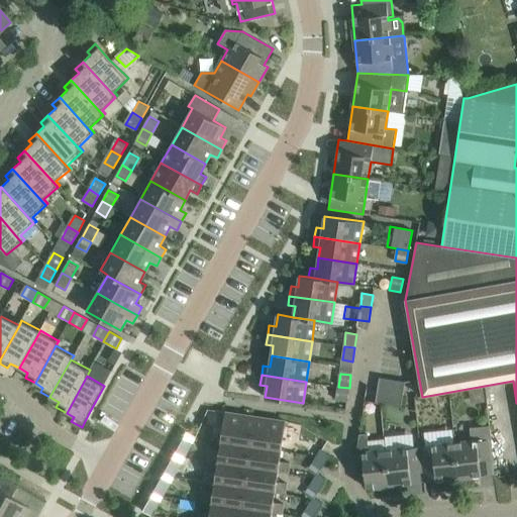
[(379,378),(377,390),(403,394),(405,382),(379,378)]
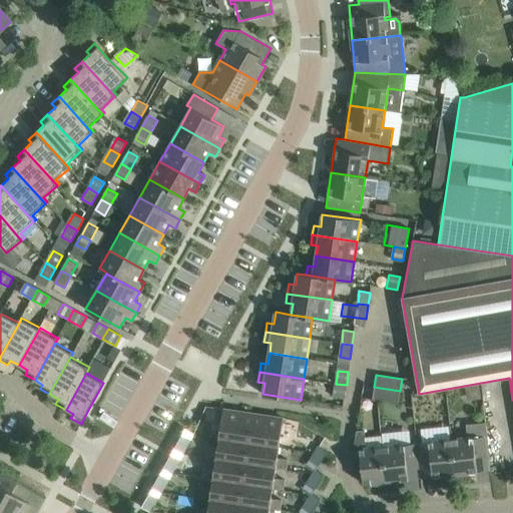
[(347,385),(336,384),(334,397),(345,399),(347,385)]
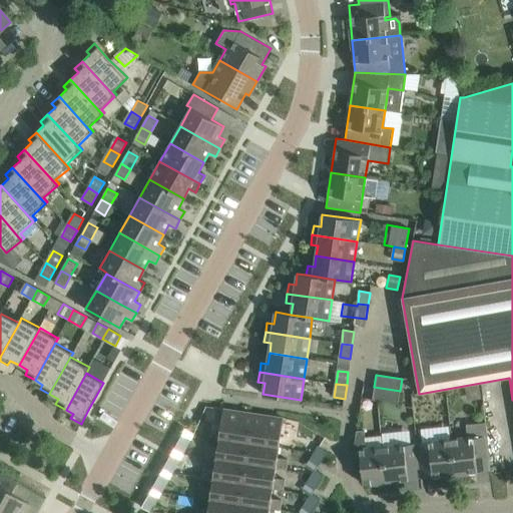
[(400,391),(374,387),(372,400),(398,404),(400,391)]
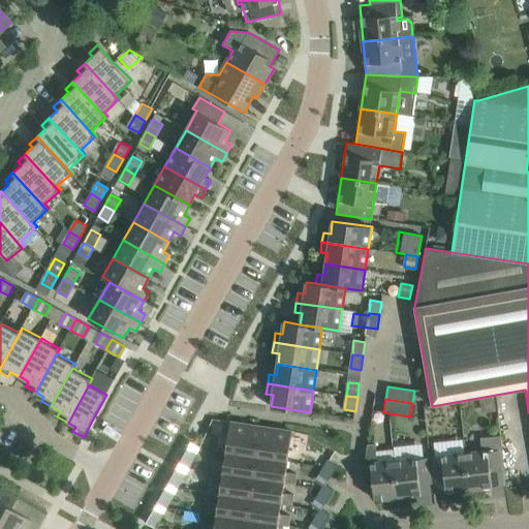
[(261,427),(244,424),(230,422),(225,454),(256,459),(261,427)]
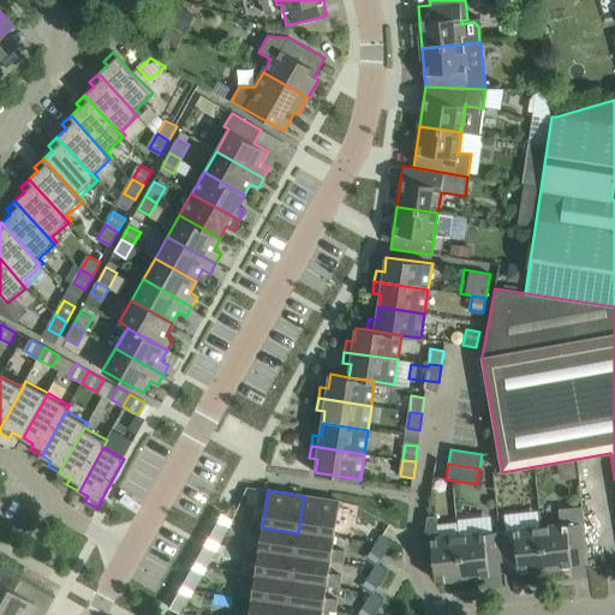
[(340,501),(328,500),(304,496),(298,533),(334,538),(340,501)]
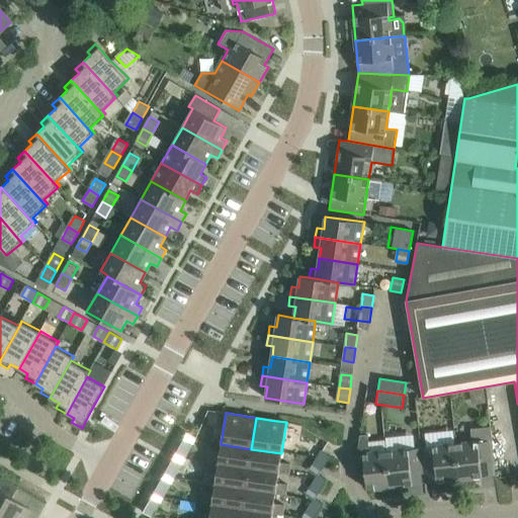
[(470,430),(471,442),(454,444),(458,479),(494,476),(490,428),(470,430)]
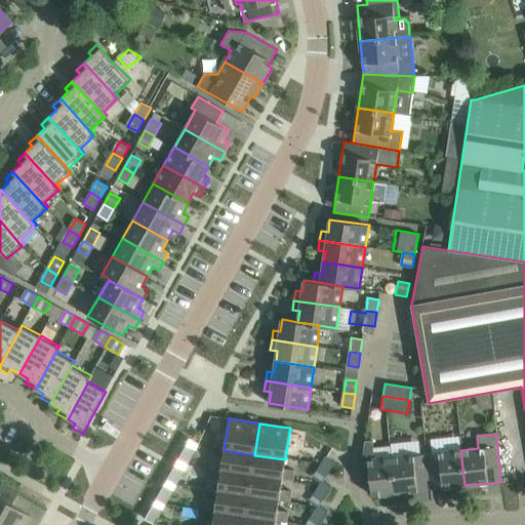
[(395,493),(391,457),(390,446),(373,447),(372,440),(364,441),(362,460),(368,460),(371,495),(395,493)]
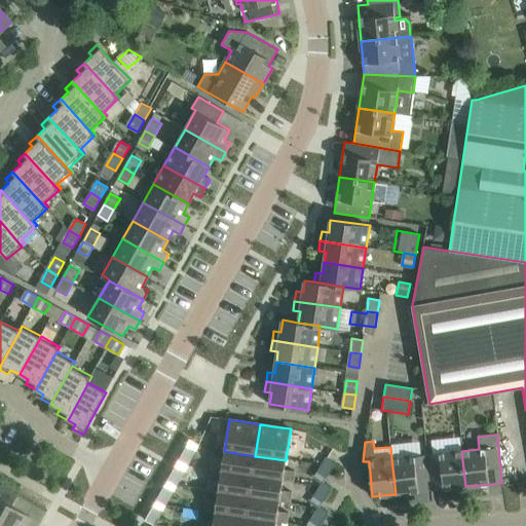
[(187,446),(179,460),(187,465),(195,451),(187,446)]
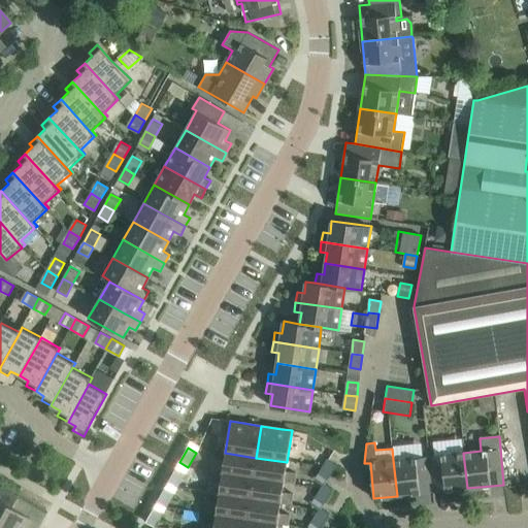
[(225,453),(224,462),(213,460),(212,471),(222,472),(253,477),(256,458),(225,453)]
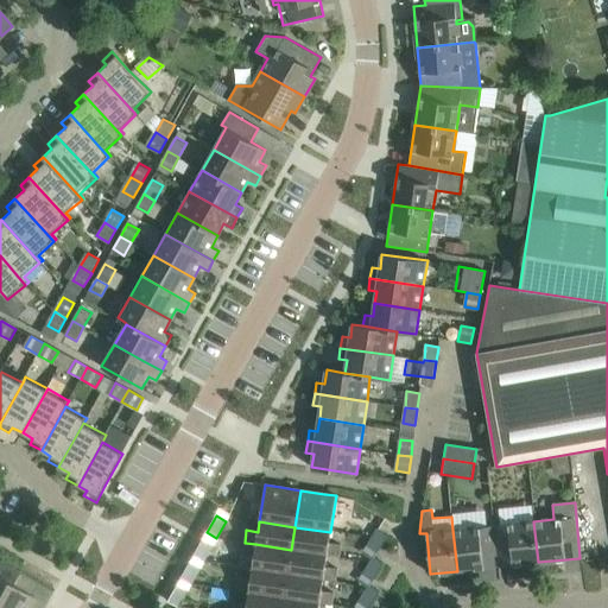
[(538,562),(533,521),(493,526),(498,567),(538,562)]
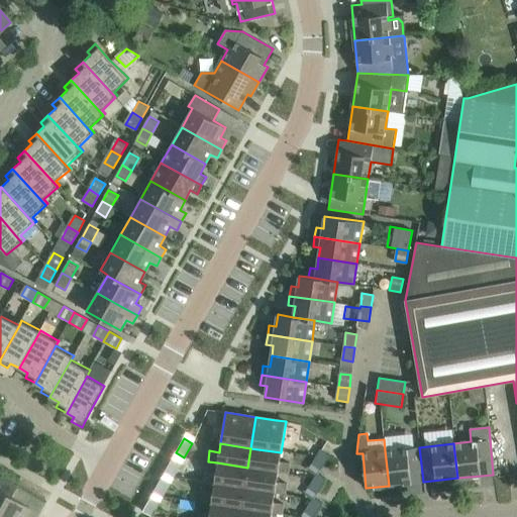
[(423,482),(419,447),(385,450),(389,486),(423,482)]
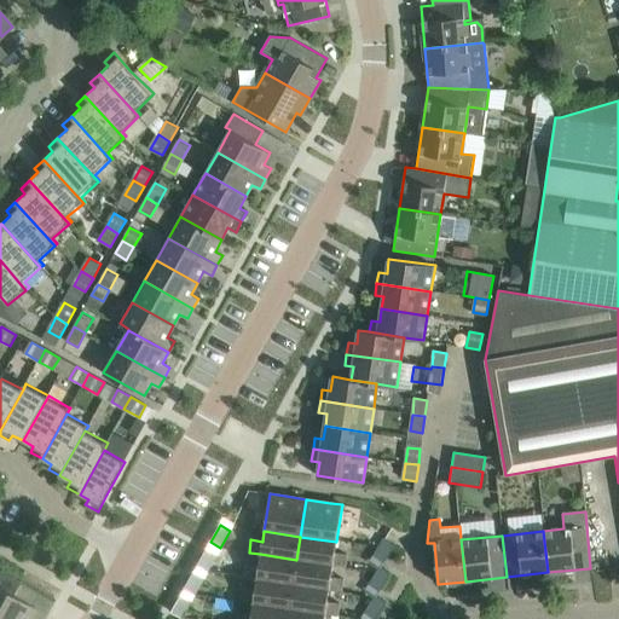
[(335,553),(336,542),(300,537),(296,560),(333,565),(345,567),(346,554),(335,553)]
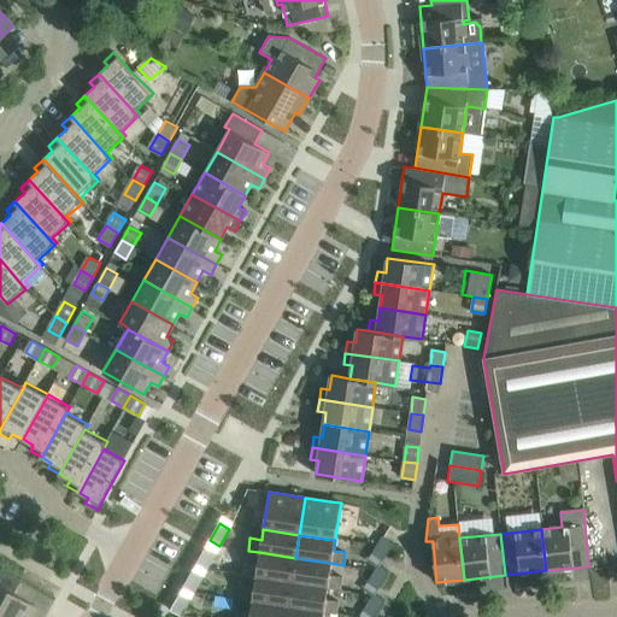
[(372,553),(382,559),(393,542),(382,536),(372,553)]
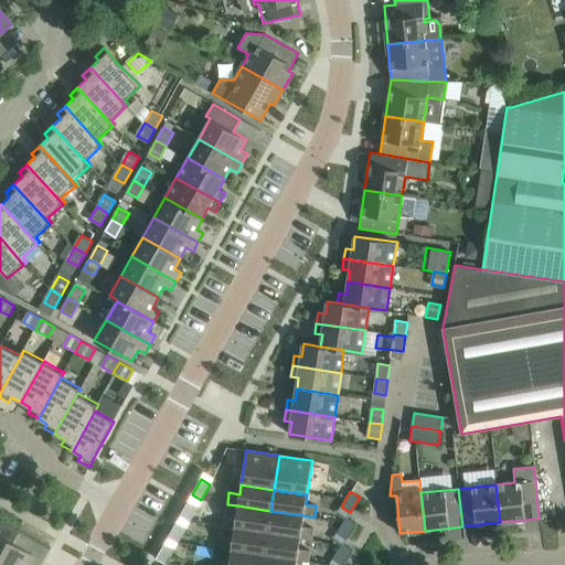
[(189,501),(180,515),(190,521),(198,505),(189,501)]
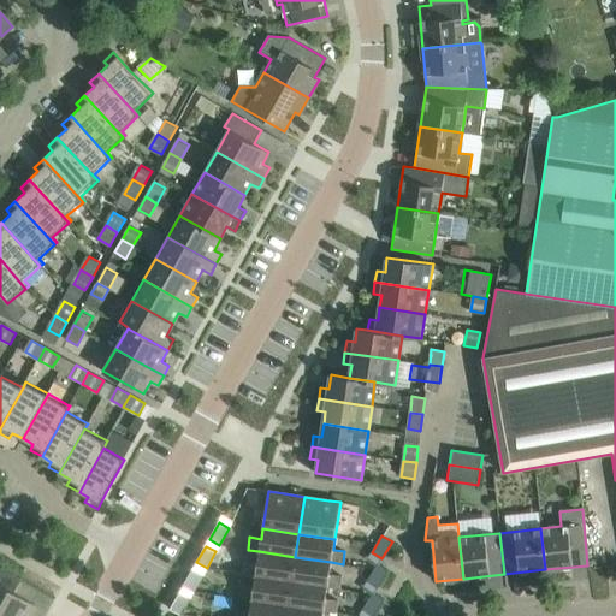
[(259,551),(258,563),(246,562),(244,574),(255,575),(291,581),(295,557),(259,551)]
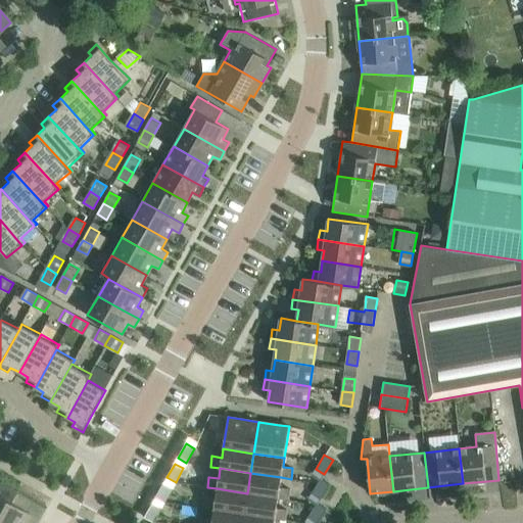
[(280,487),(281,477),(250,473),(247,493),(278,497),(288,500),(289,488),(280,487)]
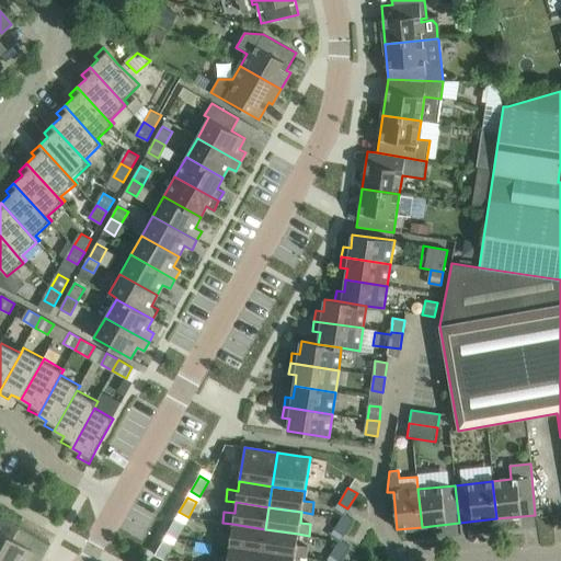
[(334,528),(344,535),(353,519),(344,514),(334,528)]
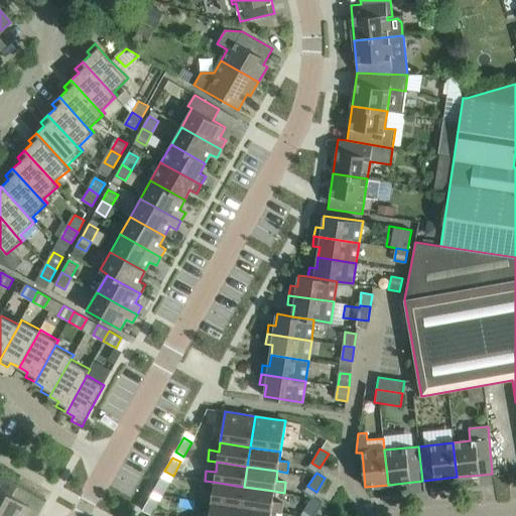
[(16,485),(0,476),(0,515),(1,515),(15,515),(17,513),(23,515),(29,507),(10,497),(16,485)]
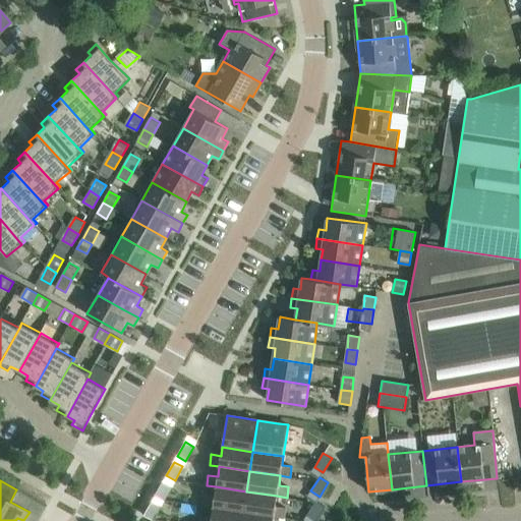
[(163,481),(155,496),(164,500),(172,486),(163,481)]
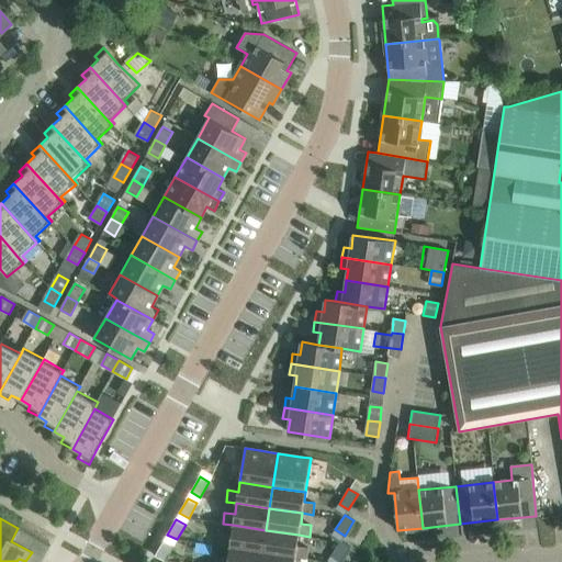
[(233,525),(232,536),(221,535),(220,546),(229,548),(262,552),(266,530),(233,525)]
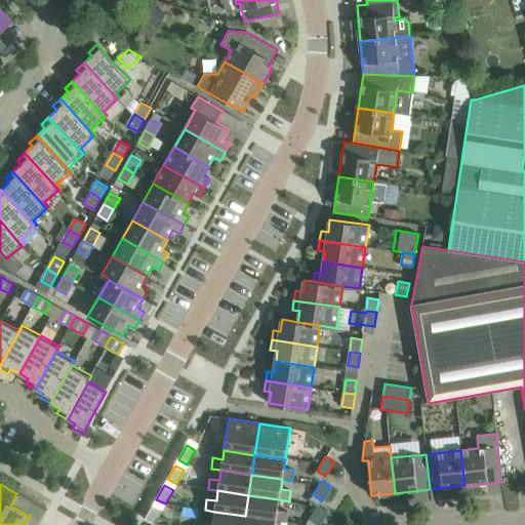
[(278,510),(279,499),(248,495),(245,516),(276,521),(286,522),(287,511),(278,510)]
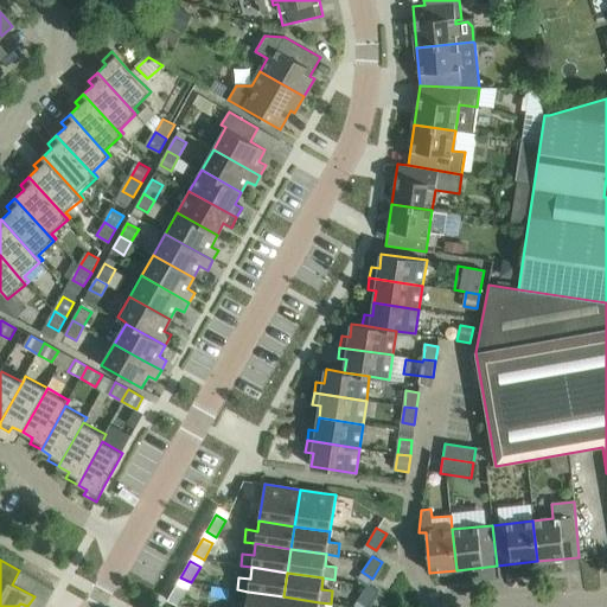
[(177,583),(168,600),(178,606),(187,589),(177,583)]
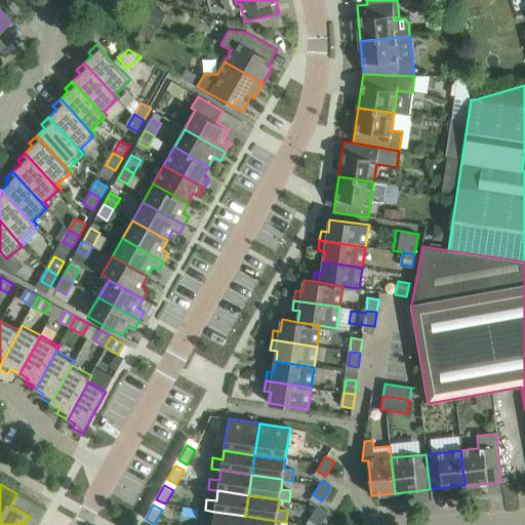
[(326,511),(318,506),(310,519),(318,524),(326,511)]
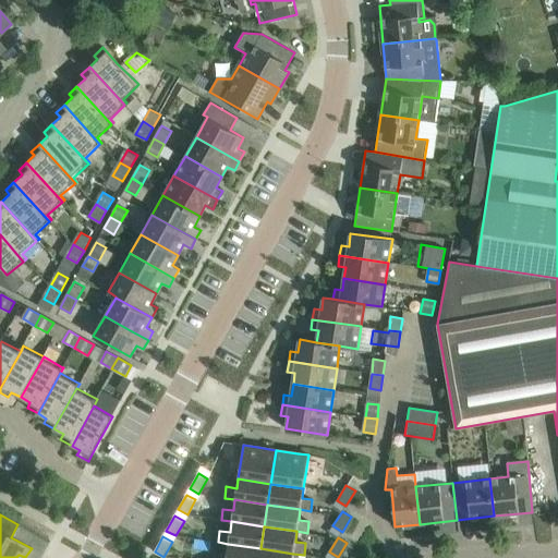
[(228,544),(227,555),(216,553),(215,557),(258,557),(261,548),(228,544)]
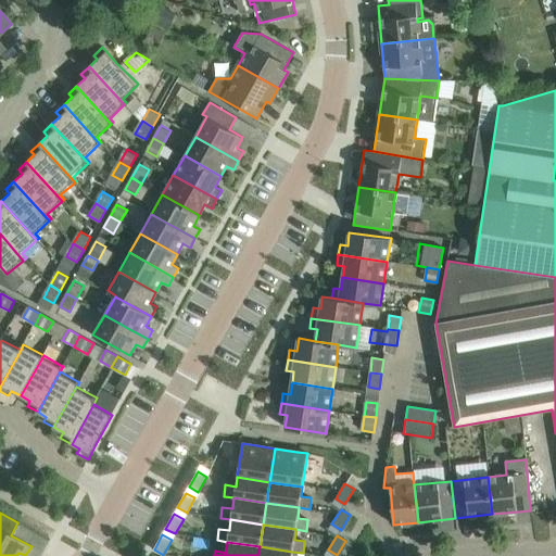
[(291,555),(292,552),(260,546),(257,555),(291,555)]
